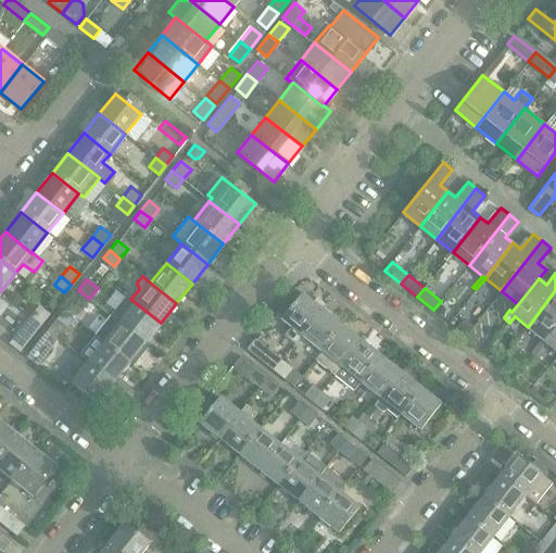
[(85,304),(89,299),(78,290),(74,296),(85,304)]
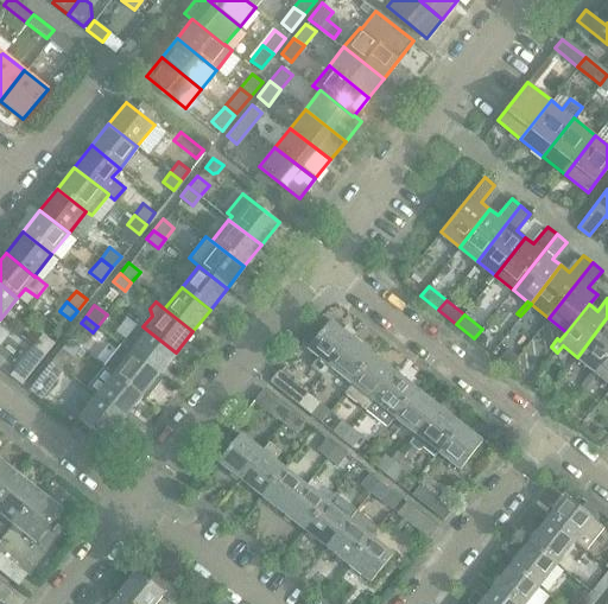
[(607,317),(577,357),(591,369),(582,382),(584,383),(607,354),(607,317)]
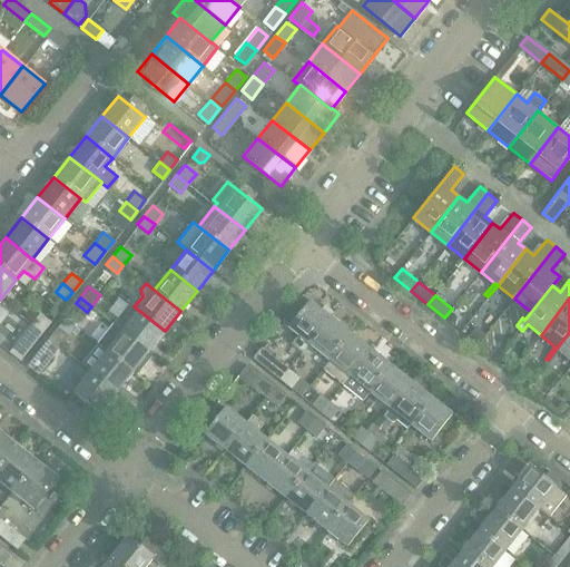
[(302,351),(308,343),(330,316),(308,300),(287,326),(298,335),(292,343),(302,351)]
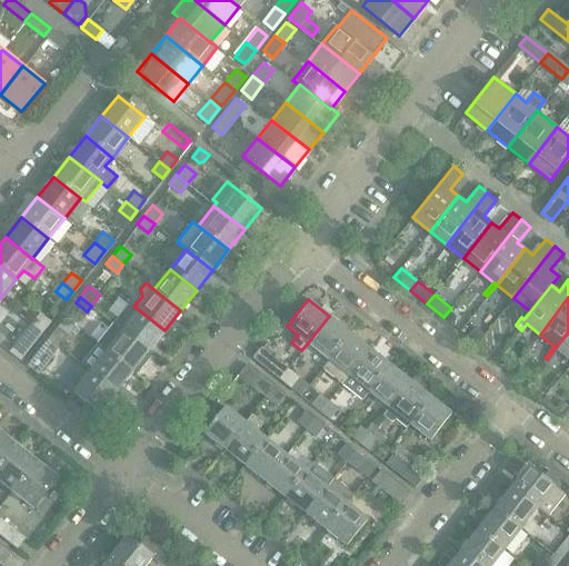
[(112,323),(121,329),(148,350),(165,330),(133,306),(128,301),(112,323)]
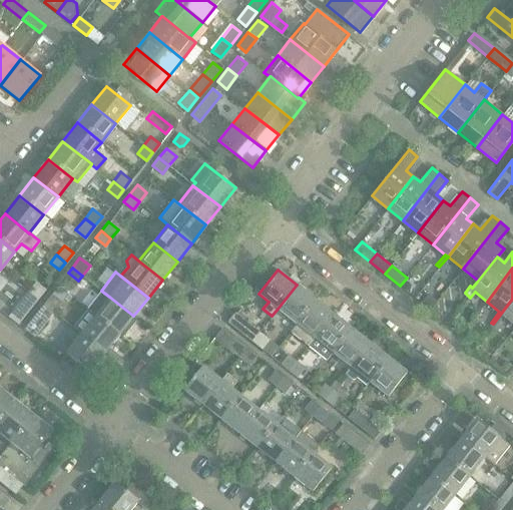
[(413,283),(407,278),(400,286),(407,291),(413,283)]
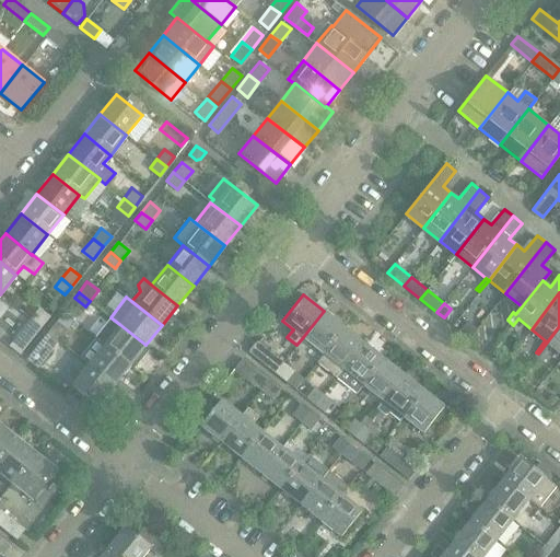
[(38,308),(31,316),(42,324),(48,315),(38,308)]
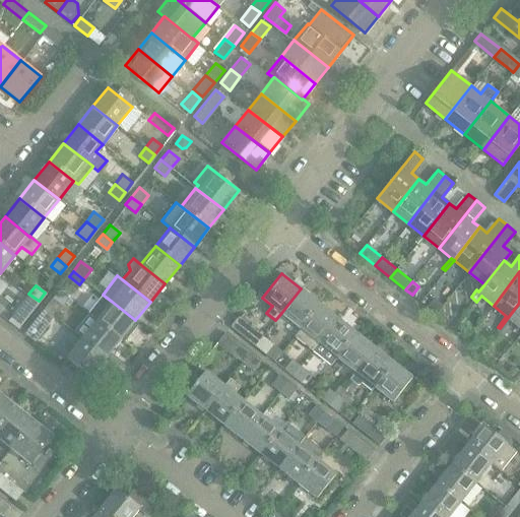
[(281,313),(300,327),(319,303),(301,288),(281,313)]
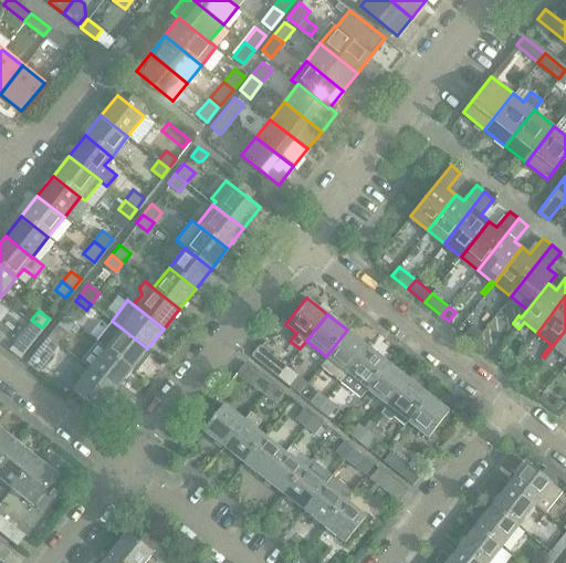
[(19,357),(42,327),(31,320),(8,348),(19,357)]
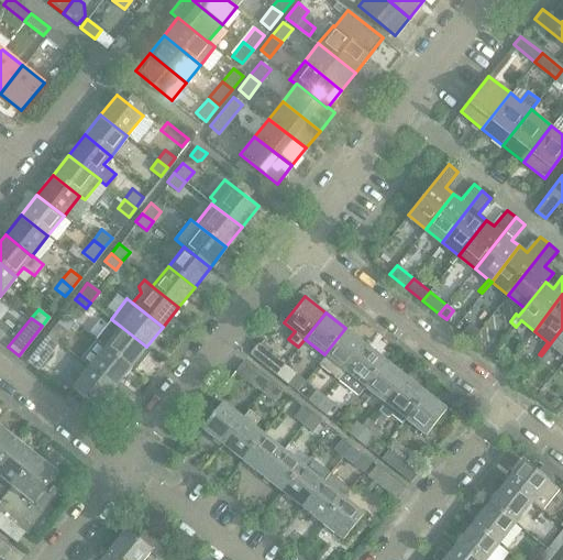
[(96,339),(105,347),(131,368),(146,347),(120,326),(111,319),(96,339)]
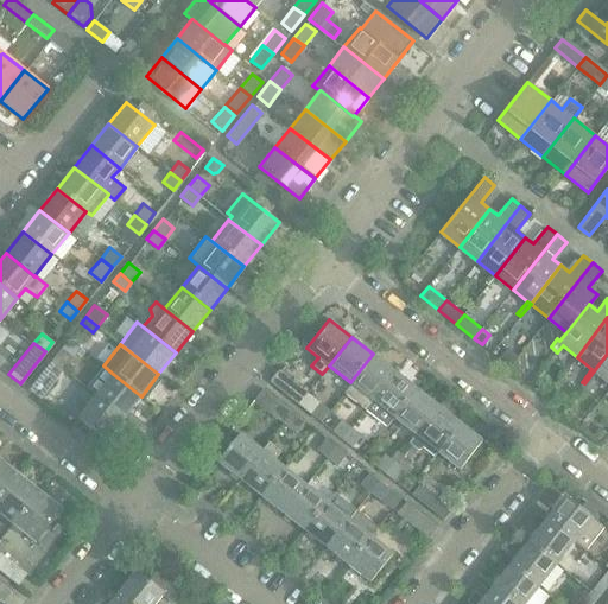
[(508,345),(499,357),(507,364),(510,366),(519,355),(508,345)]
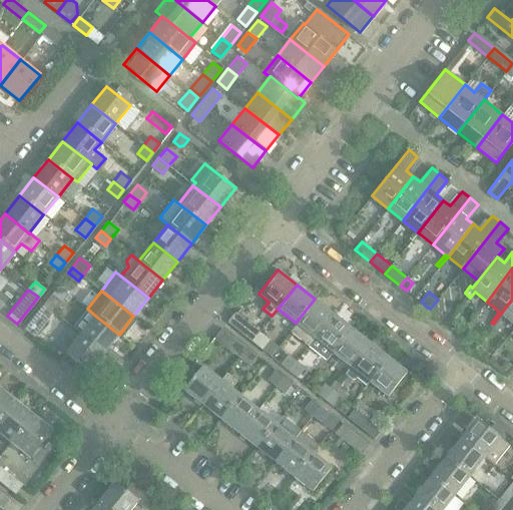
[(51,294),(45,302),(54,310),(61,302),(51,294)]
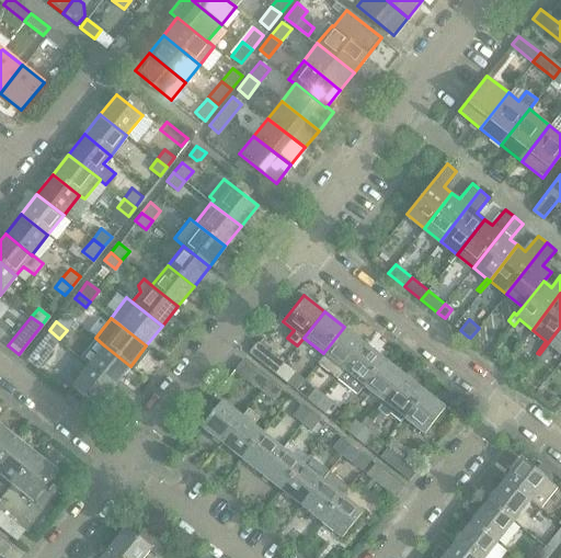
[(317,361),(338,377),(365,343),(344,327),(323,353),(317,361)]
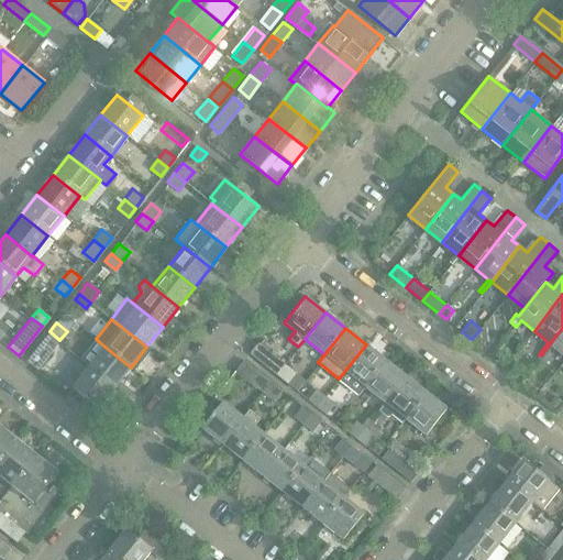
[(562,328),(541,355),(543,358),(553,346),(562,353),(562,328)]
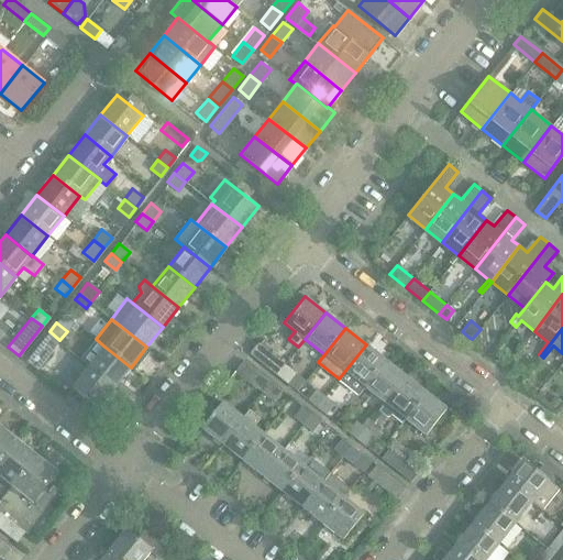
[(37,370),(59,340),(50,331),(26,361),(37,370)]
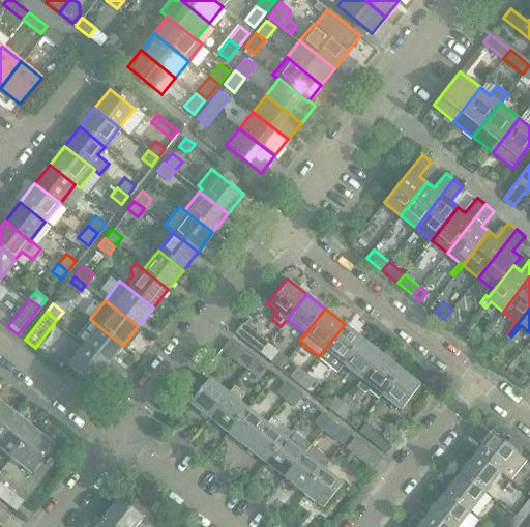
[(234,331),(262,353),(270,344),(242,322),(234,331)]
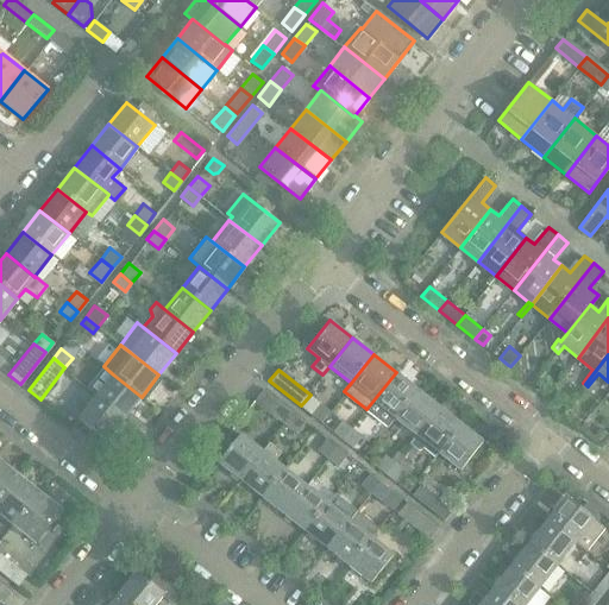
[(388,426),(395,417),(418,389),(396,372),(366,409),(388,426)]
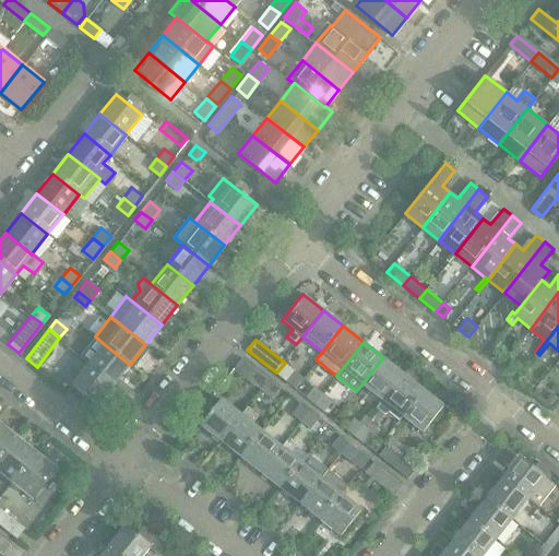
[(104,344),(88,364),(115,385),(130,365),(104,344)]
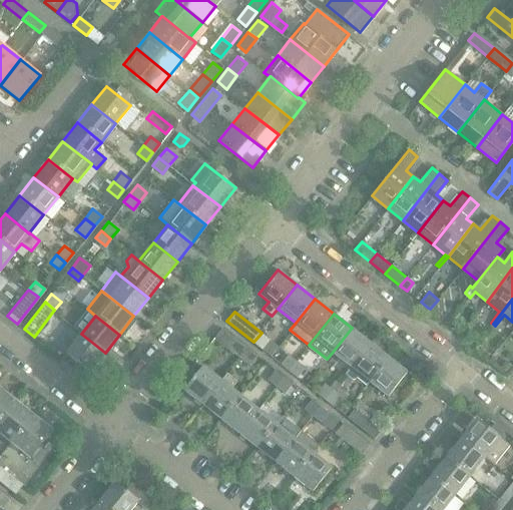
[(213,338),(239,357),(240,359),(248,349),(221,328),(213,338)]
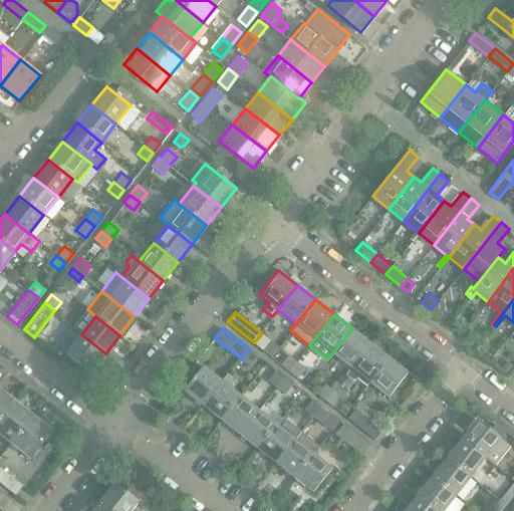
[(333,352),(351,367),(370,343),(352,328),(333,352)]
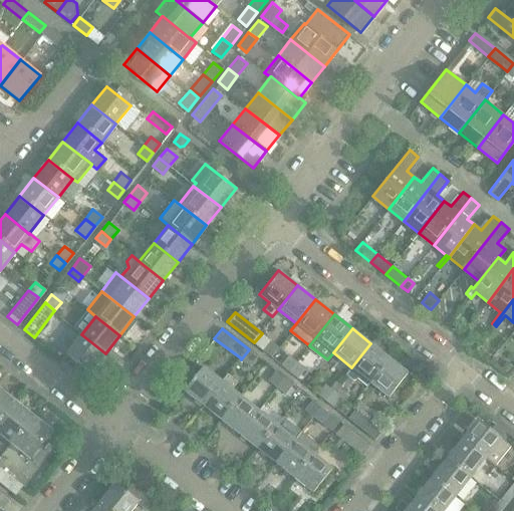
[(270,339),(262,333),(254,342),(262,349),(270,339)]
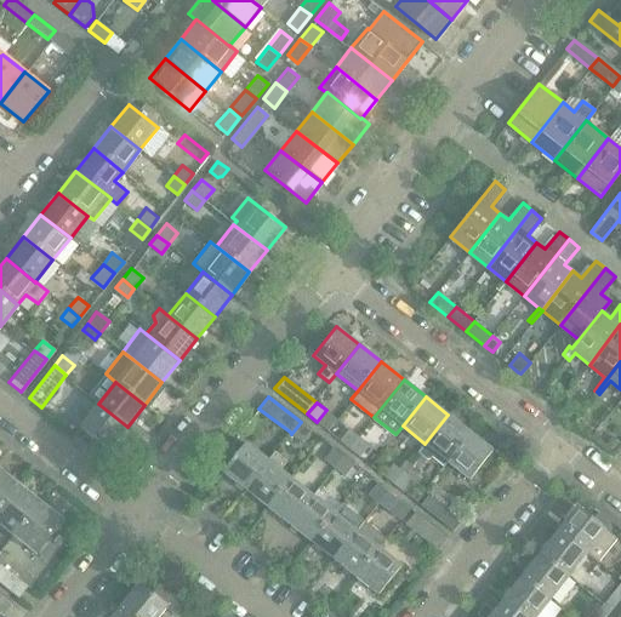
[(108,450),(127,427),(98,404),(79,427),(108,450)]
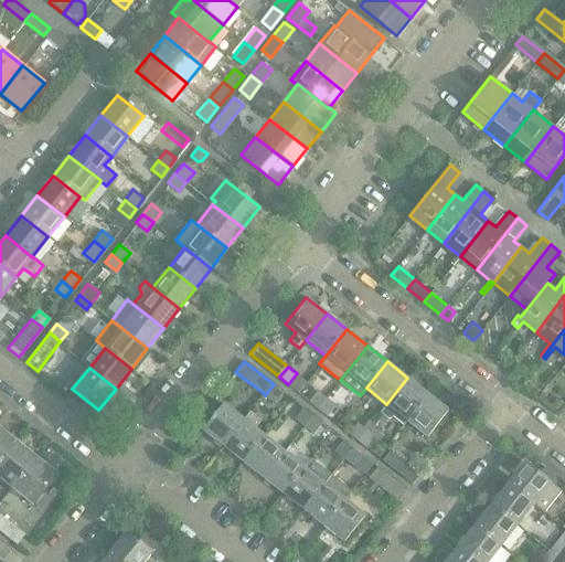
[(403,424),(406,420),(427,393),(407,378),(386,404),(380,412),(382,414),(386,419),(392,417),(393,415),(403,424)]
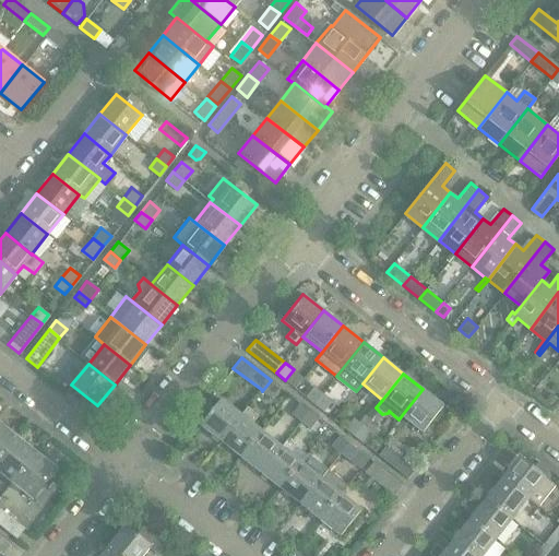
[(280,387),(271,380),(262,391),(272,398),(280,387)]
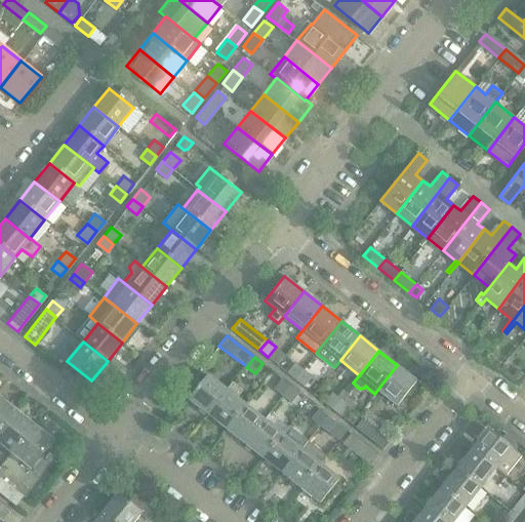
[(287,371),(295,378),(304,368),(295,361),(287,371)]
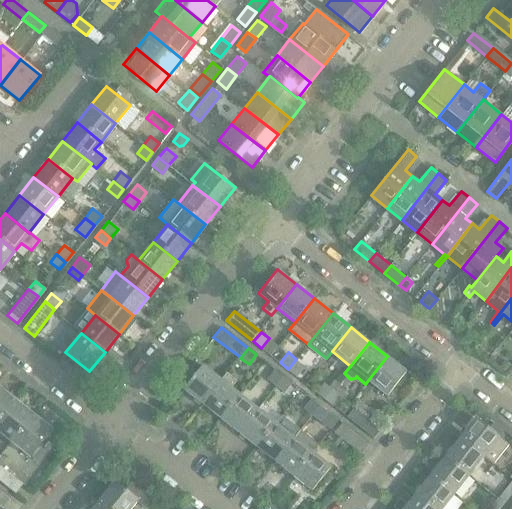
[(406,371),(387,356),(368,380),(387,395),(406,371)]
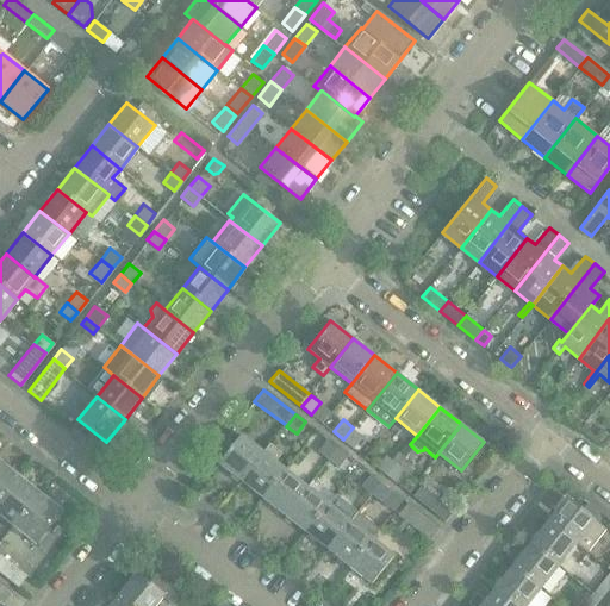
[(595,435),(603,442),(604,441),(609,433),(609,432),(602,426),(595,435)]
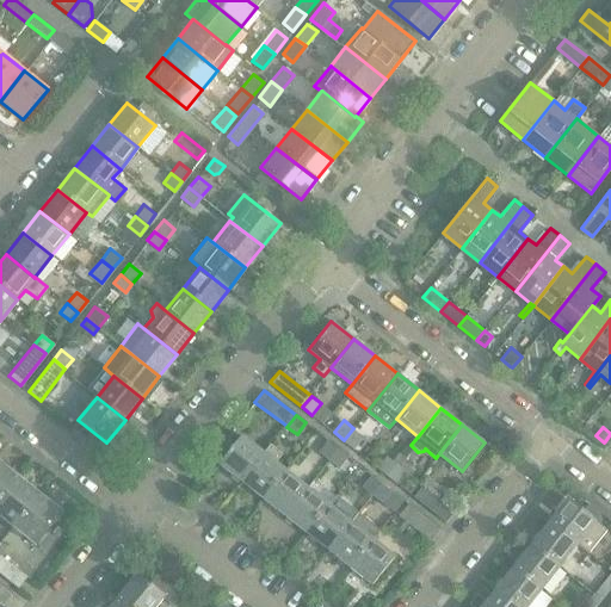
[(363,437),(353,428),(344,440),(353,448),(363,437)]
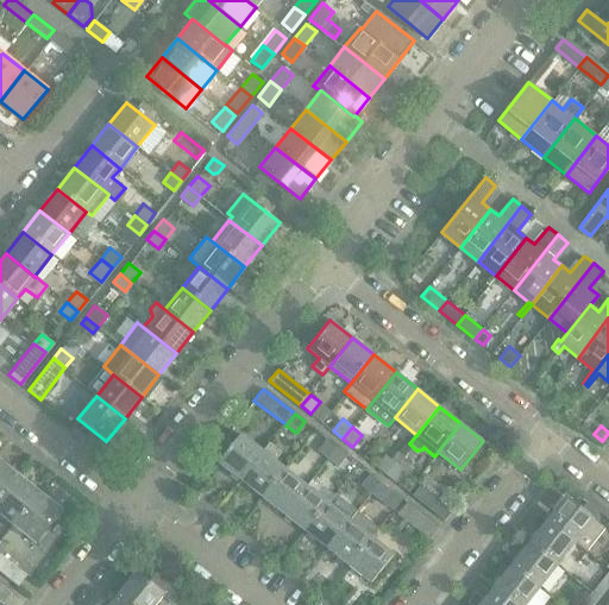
[(218,461),(240,479),(263,451),(240,434),(218,461)]
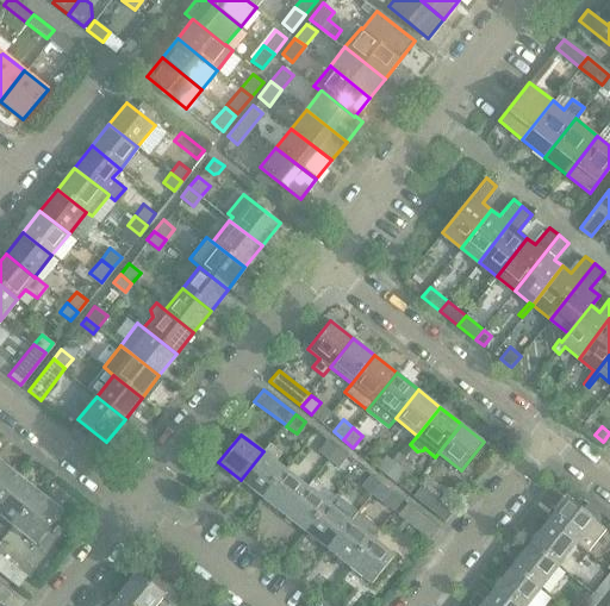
[(318,450),(329,458),(337,447),(327,439),(318,450)]
